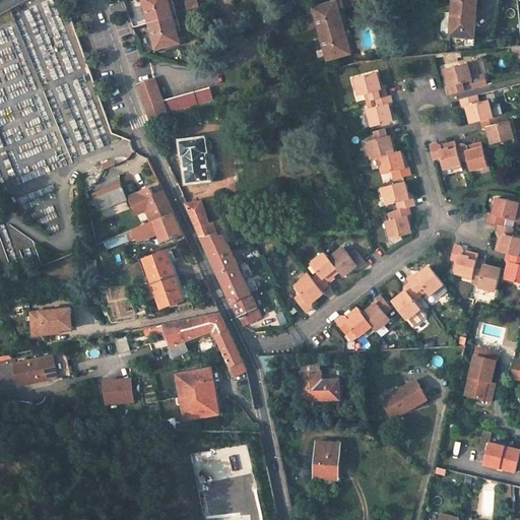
[(168,0),(144,0),(148,14),(149,14),(154,30),(153,31),(157,49),(180,42),(168,0)]
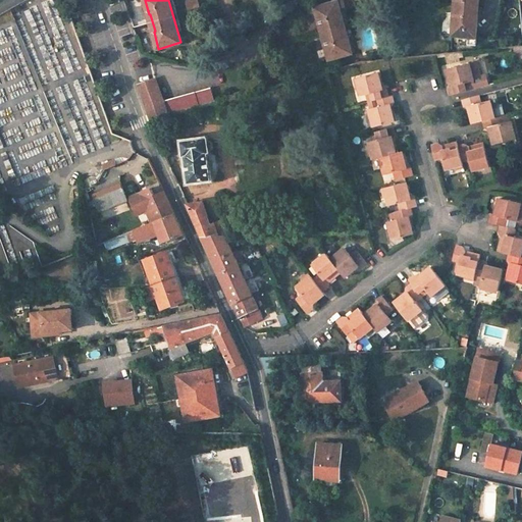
[(330,59),(353,53),(341,7),(355,3),(354,0),(333,0),(334,3),(316,8),(321,24),(322,24),(327,41),(325,42),(330,59)]
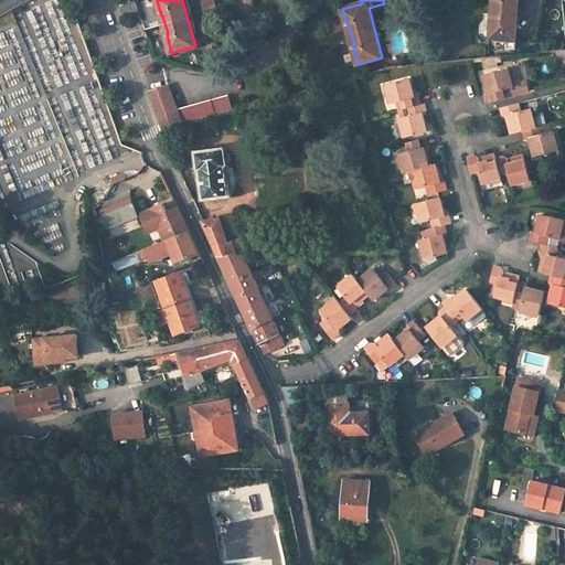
[(491,0),(490,17),(492,17),(490,36),(505,39),(505,48),(514,49),(515,38),(510,38),(511,25),(516,25),(516,22),(519,0),(491,0)]
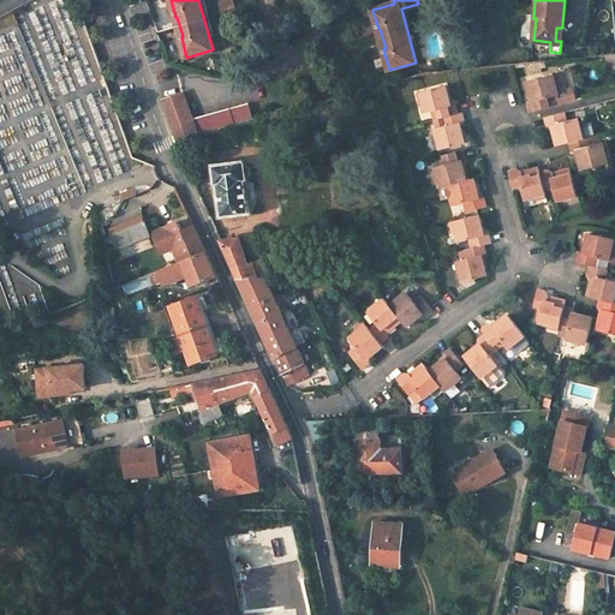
[(551,76),(525,83),(529,91),(531,99),(529,99),(527,102),(530,112),(548,107),(545,99),(557,95),(551,76)]
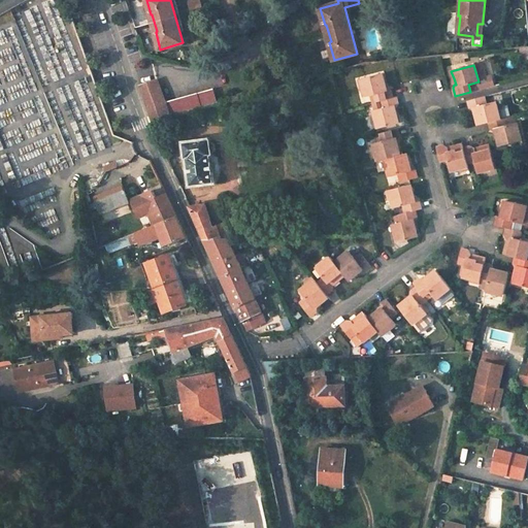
[(383,73),(360,79),(365,98),(374,95),(376,102),(380,101),(393,97),(391,90),(387,90),(386,87),(383,73)]
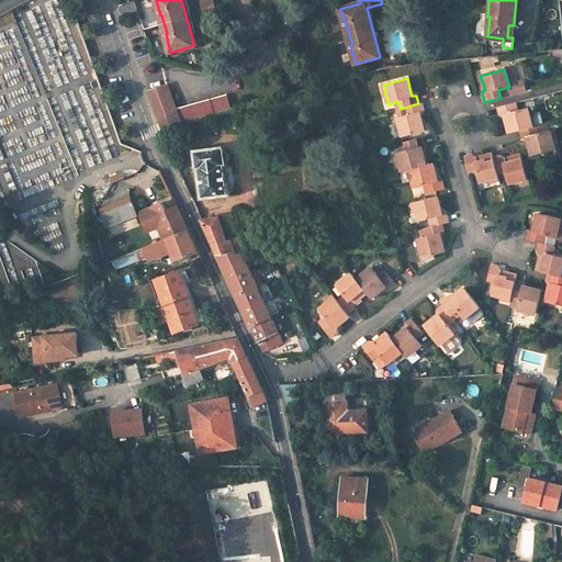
[(168,85),(149,91),(163,130),(233,110),(228,94),(202,101),(177,109),(168,85)]
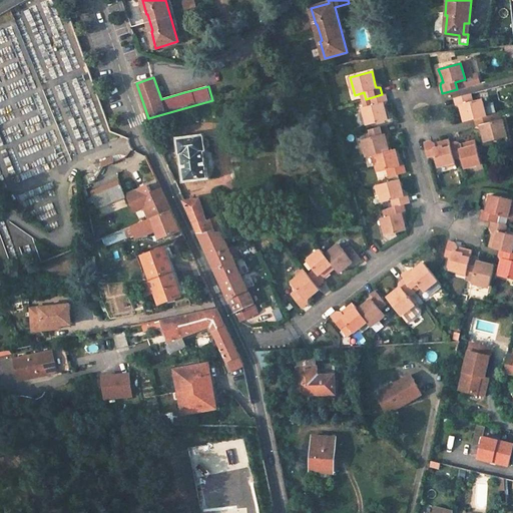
[(470,93),(455,96),(457,105),(461,107),(462,114),(464,121),(474,118),(486,115),(481,99),(472,101),(470,93)]
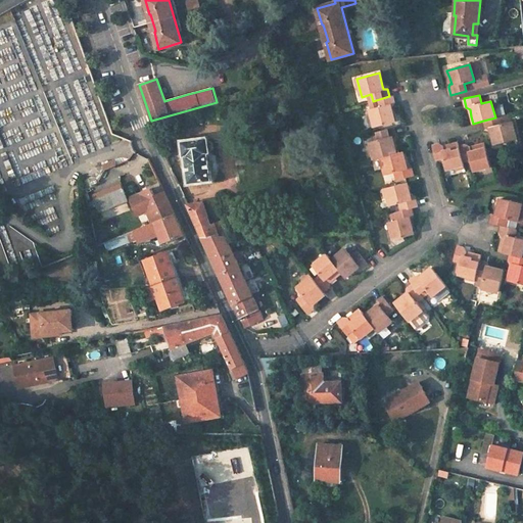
[(389,96),(376,100),(379,107),(369,109),(374,128),(391,122),(395,121),(393,113),(391,107),(394,104),(392,96),(389,96)]
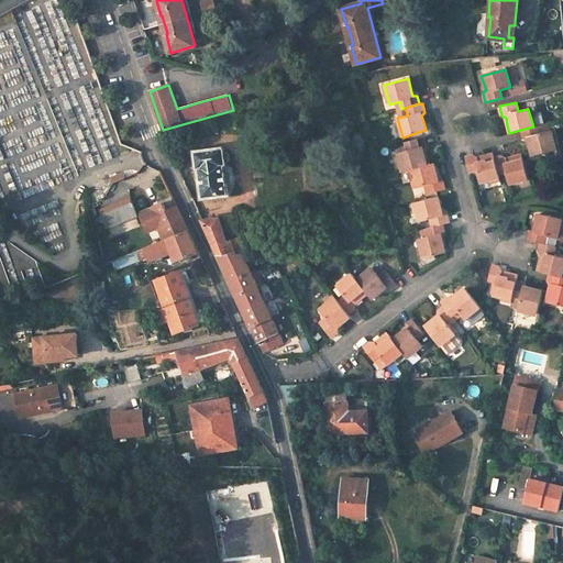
[(533,127),(520,130),(522,138),(527,140),(529,146),(531,156),(555,150),(550,131),(540,134),(538,125),(533,127)]
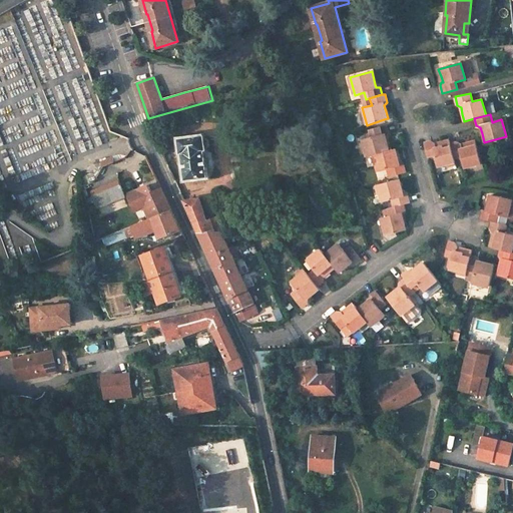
[(386,125),(370,129),(372,137),(362,139),(367,156),(373,154),(389,150),(387,143),(386,137),(388,132),(386,125)]
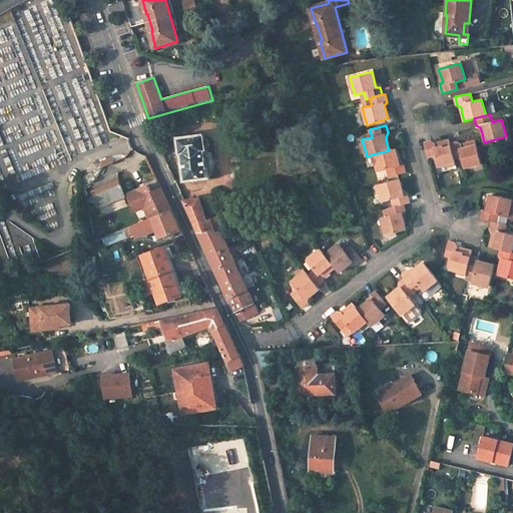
[(204,134),(178,138),(180,152),(181,152),(186,180),(207,177),(204,150),(207,150),(204,134)]
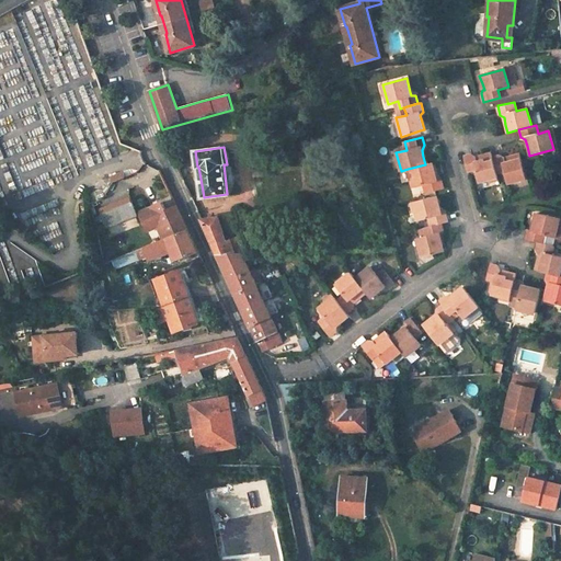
[(471,155),(462,157),(467,173),(474,171),(478,184),(496,178),(495,174),(491,157),(490,153),(479,156),(476,157),(471,155)]
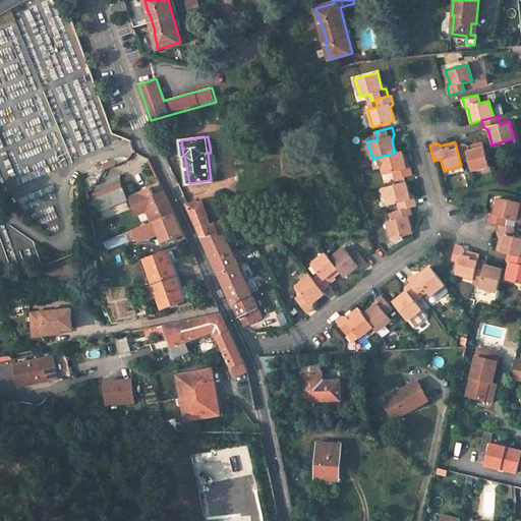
[(464,143),(456,146),(460,162),(467,160),(470,171),(487,166),(481,143),(473,146),(469,147),(464,143)]
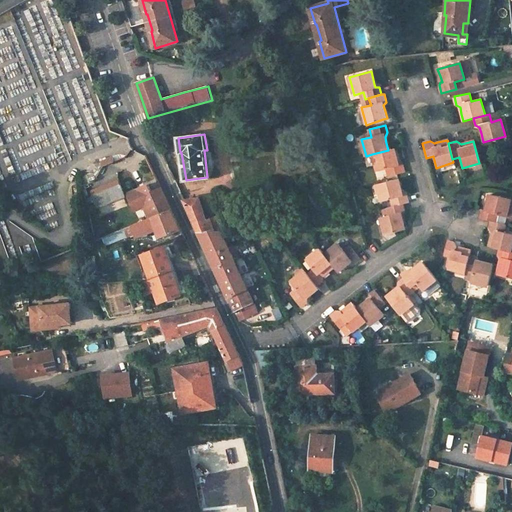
[(388,150),(372,154),(376,170),(385,168),(388,176),(404,172),(402,163),(398,162),(396,154),(394,148),(388,150)]
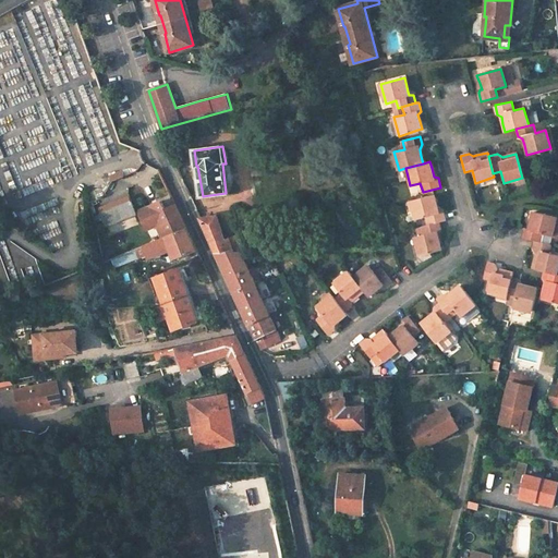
[(435,194),(410,201),(414,219),(425,216),(428,225),(439,222),(446,220),(444,210),(438,209),(436,201),(435,194)]
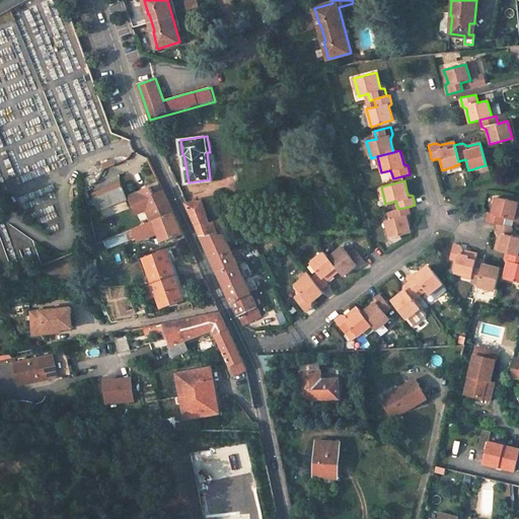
[(121,188),(92,199),(97,211),(126,200),(121,188)]
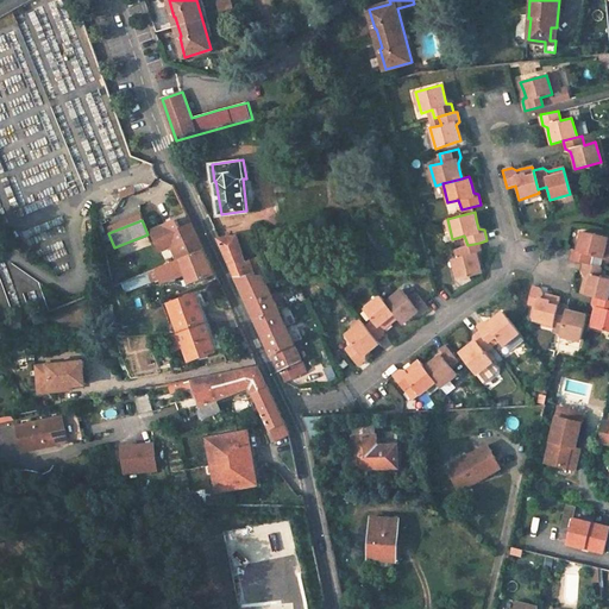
[(181,231),(167,237),(176,259),(203,249),(192,224),(180,228),(181,231)]
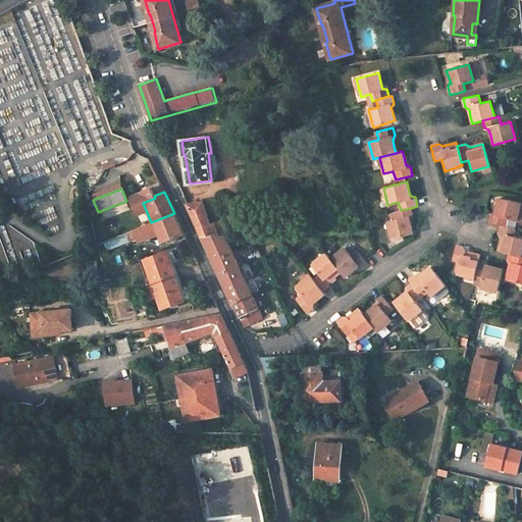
[(492,215),(490,223),(502,226),(508,227),(509,218),(519,221),(521,206),(521,203),(501,199),(499,206),(498,212),(492,215)]
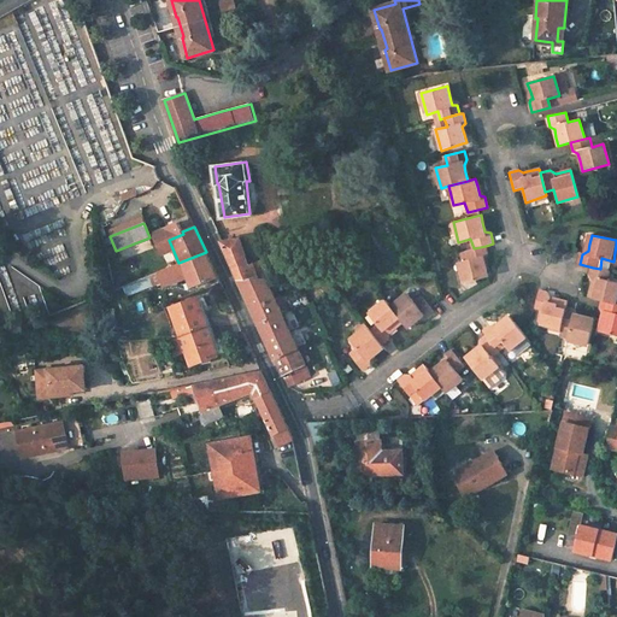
[(241,238),(221,240),(230,260),(239,278),(266,278),(271,278),(265,260),(252,264),(241,238)]
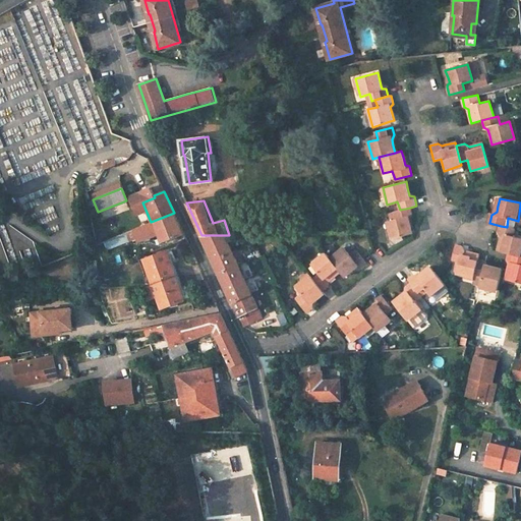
[(400,210),(393,212),(395,219),(387,221),(392,239),(413,233),(411,223),(409,219),(412,215),(410,208),(400,210)]
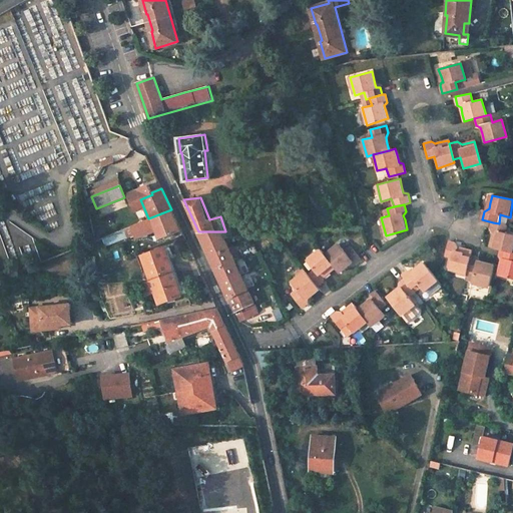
[(148,218),(101,237),(104,244),(104,245),(133,234),(135,238),(156,230),(158,235),(155,236),(157,240),(181,230),(178,224),(171,209),(148,218)]
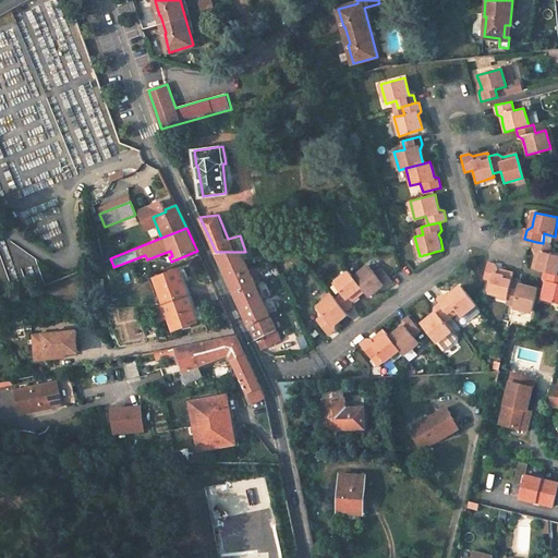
[(544,233),(543,243),(553,246),(555,237),(544,233)]
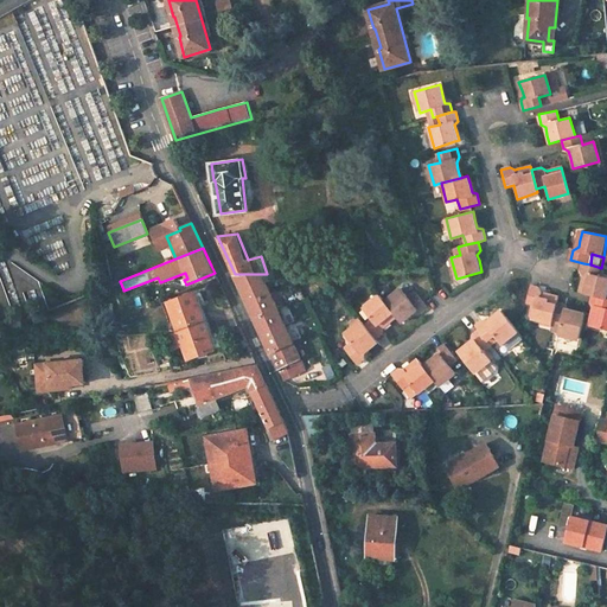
[(581,288),(580,294),(594,296),(606,299),(606,276),(600,275),(601,268),(590,264),(583,263),(581,273),(585,278),(581,288)]
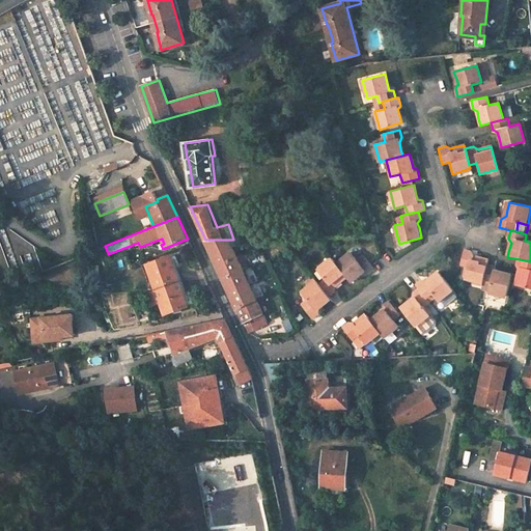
[(229,240),(205,240),(211,251),(222,275),(238,309),(247,328),(252,325),(250,319),(262,313),(229,240)]
